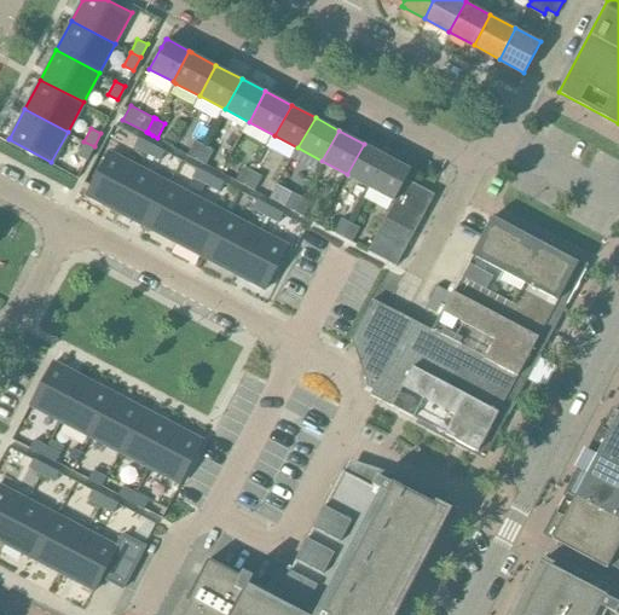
[(138,135),(133,146),(146,152),(151,143),(138,135)]
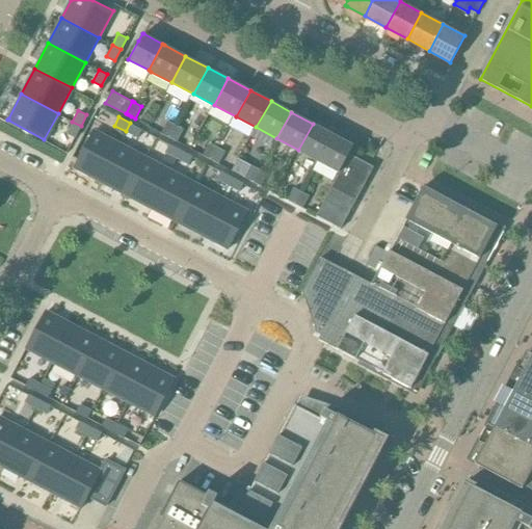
[(177,140),(183,128),(167,120),(161,132),(177,140)]
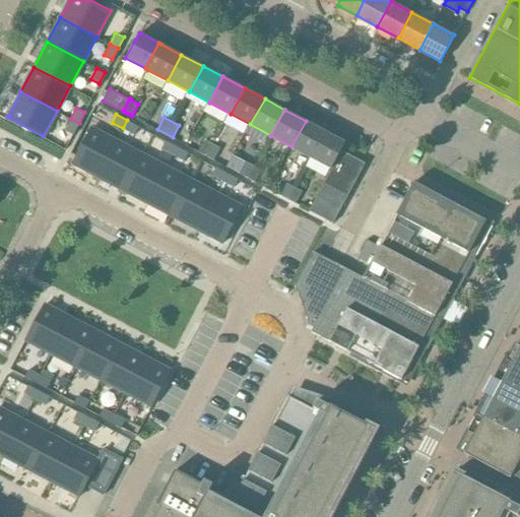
[(70,119),(65,130),(73,134),(79,123),(70,119)]
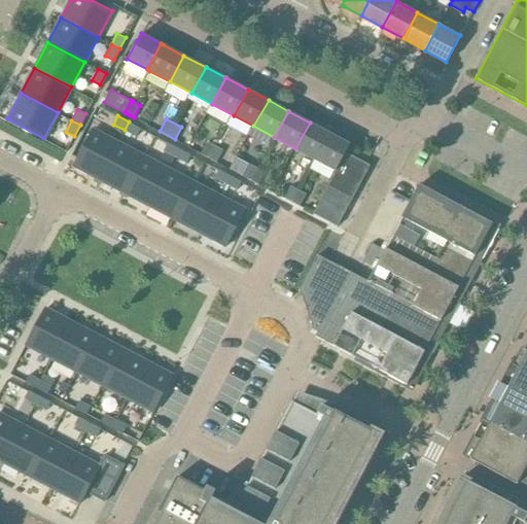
[(129,121),(125,130),(136,136),(140,128),(129,121)]
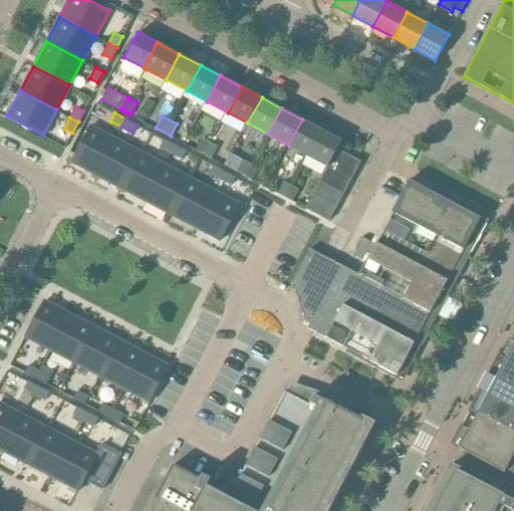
[(307,155),(321,130),(302,119),(288,145),(307,155)]
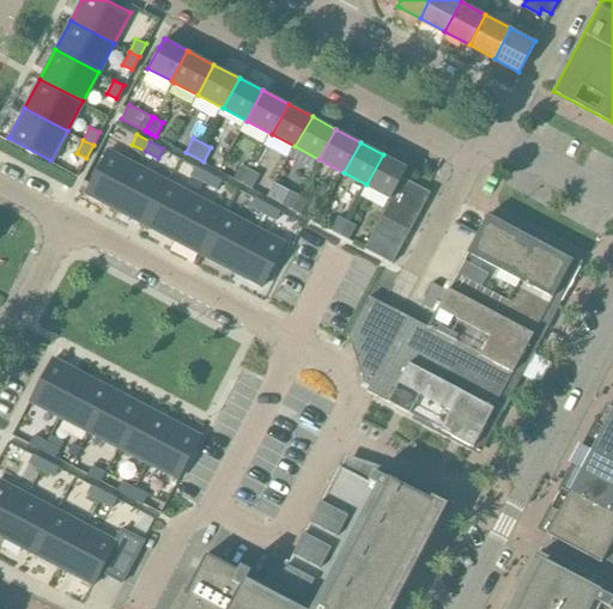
[(107,150),(86,192),(115,206),(138,164),(107,150)]
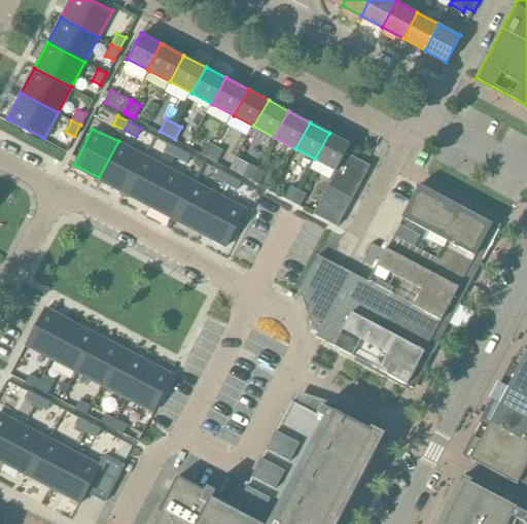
[(336,170),(346,151),(349,143),(329,133),(315,159),(336,170)]
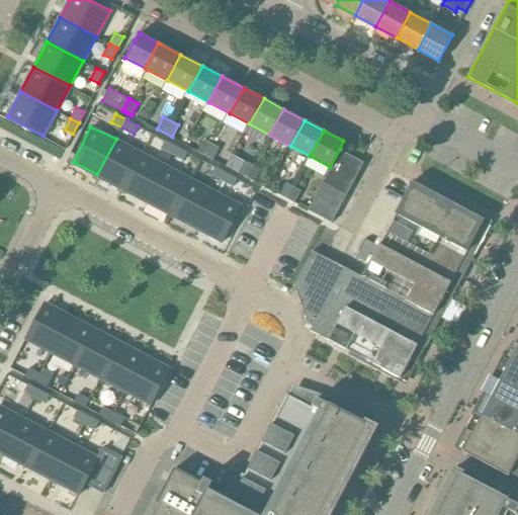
[(197,150),(212,158),(219,146),(203,138),(197,150)]
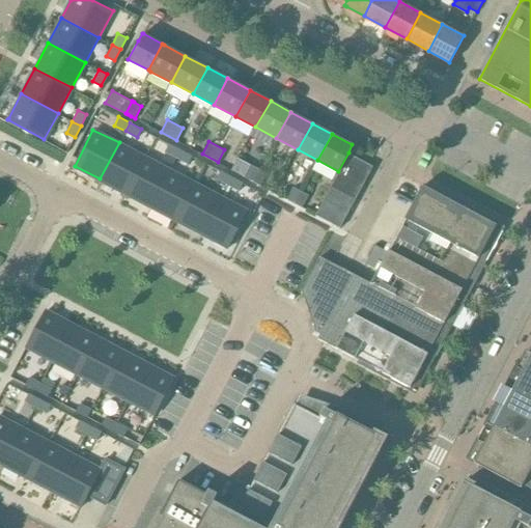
[(119,142),(100,178),(126,192),(144,157),(119,142)]
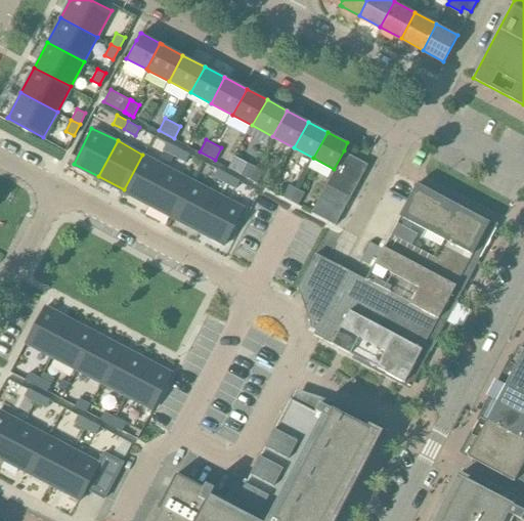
[(167,141),(163,149),(174,156),(178,147),(178,146),(167,141)]
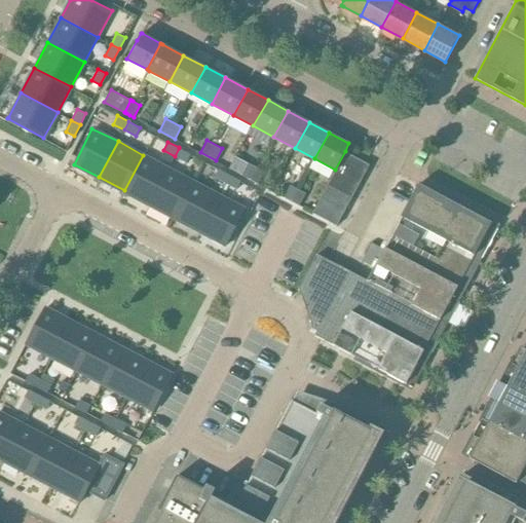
[(179,148),(175,156),(186,161),(190,154),(190,153),(179,147),(179,148)]
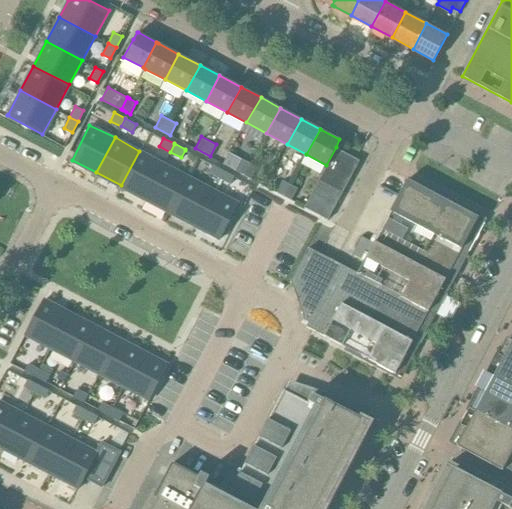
[(332,183),(343,189),(359,159),(336,147),(326,165),(320,177),(332,183)]
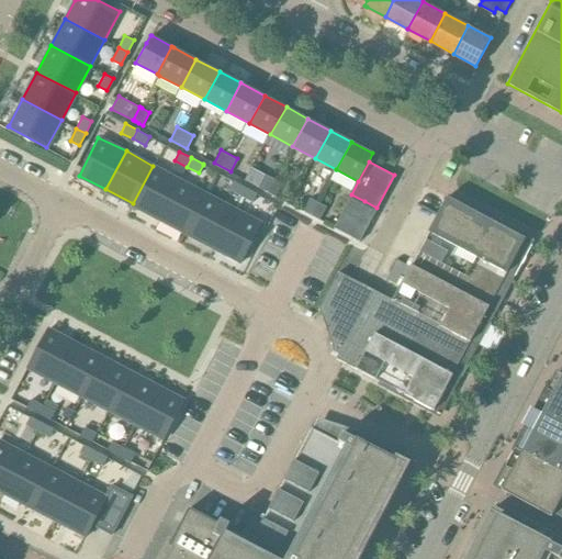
[(153,166),(133,203),(161,217),(180,180),(153,166)]
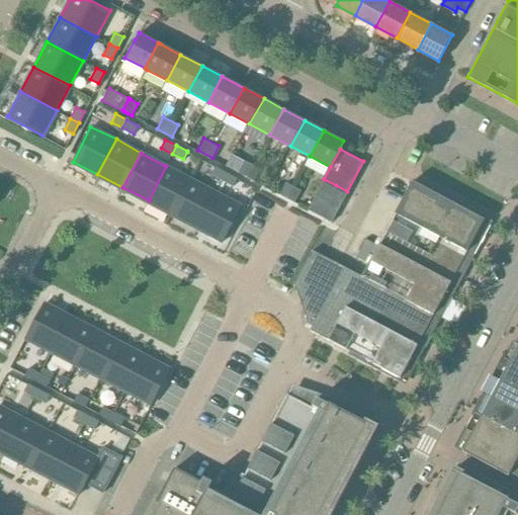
[(254,180),(254,179),(260,168),(245,160),(238,171),(254,180)]
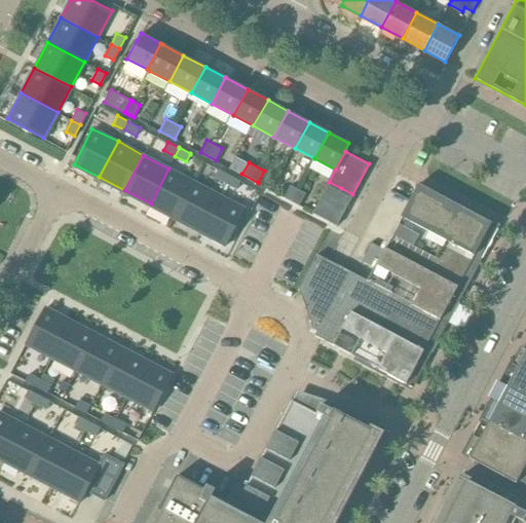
[(168,169),(151,203),(177,217),(195,183),(168,169)]
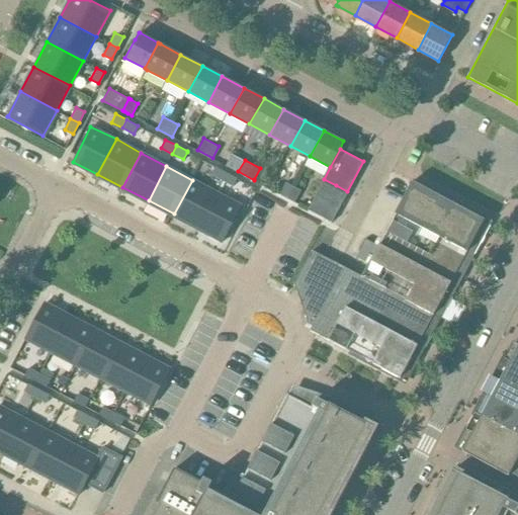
[(214,166),(210,174),(222,179),(225,172),(226,171),(214,166)]
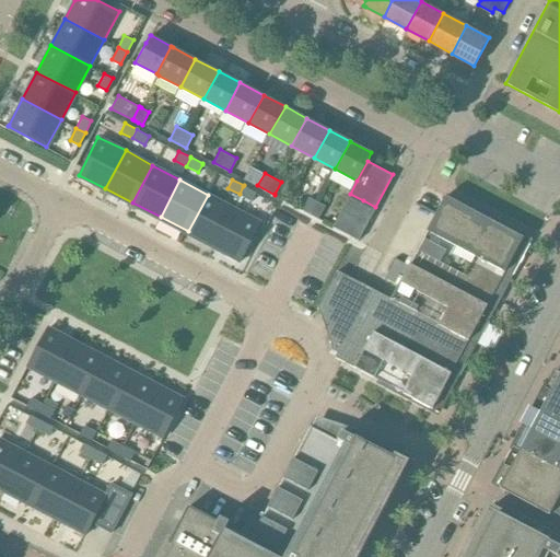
[(243,186),(240,194),(251,200),(255,192),(256,192),(244,185),(243,186)]
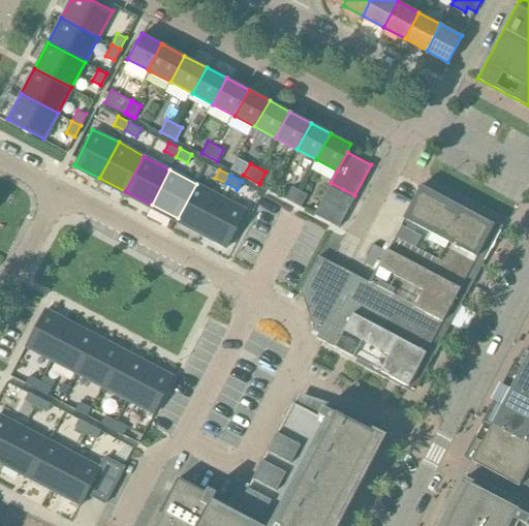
[(339,225),(354,195),(343,189),(331,183),(315,213),(339,225)]
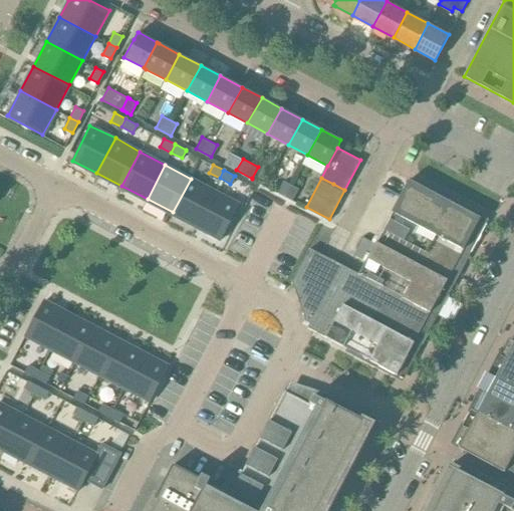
[(191,179),(173,212),(196,224),(214,191),(191,179)]
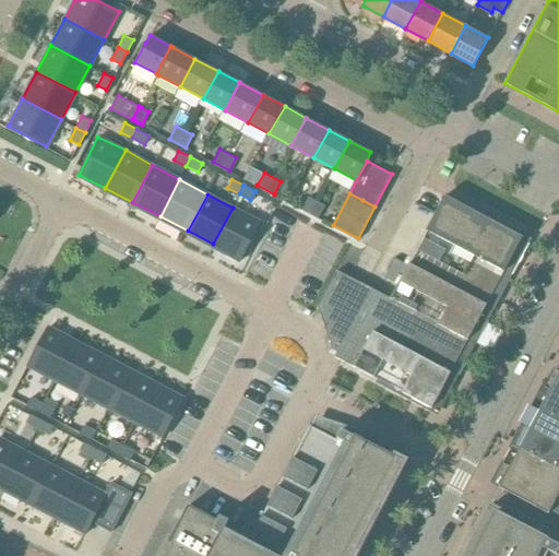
[(408,264),(485,306),(522,236),(443,194),(414,252),(408,264)]
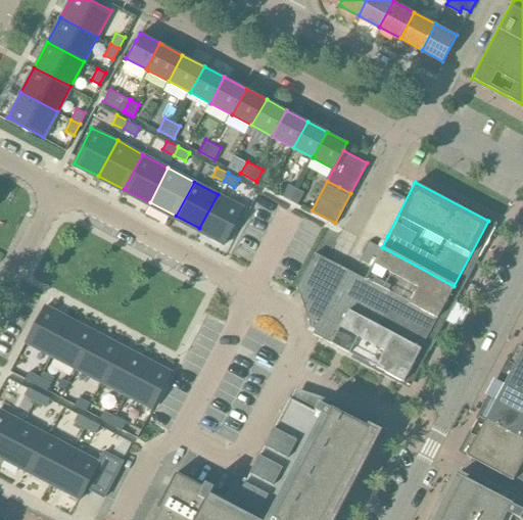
[(297,203),(303,191),(288,183),(282,195),(297,203)]
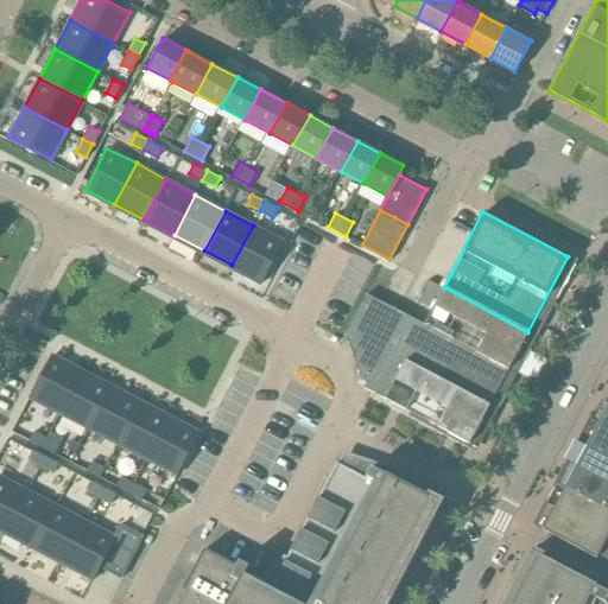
[(253,226),(232,265),(260,280),(282,241),(253,226)]
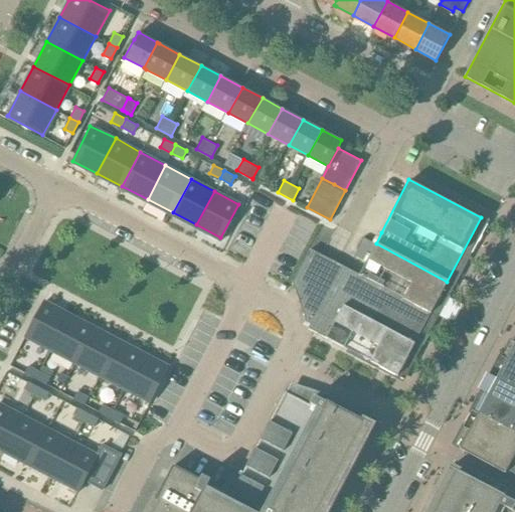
[(363,236),(354,253),(367,261),(376,243),(363,236)]
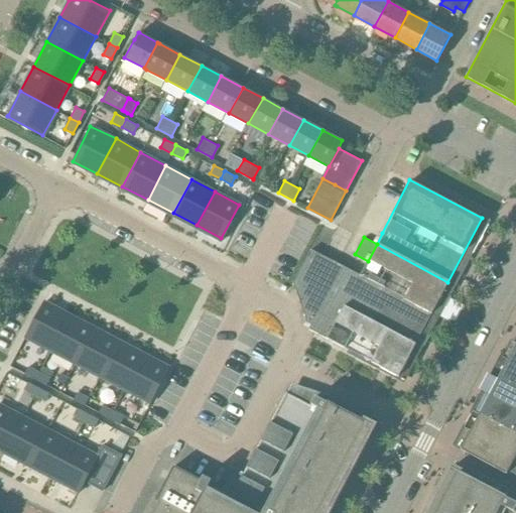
[(431,312),(447,282),(377,244),(361,274),(431,312)]
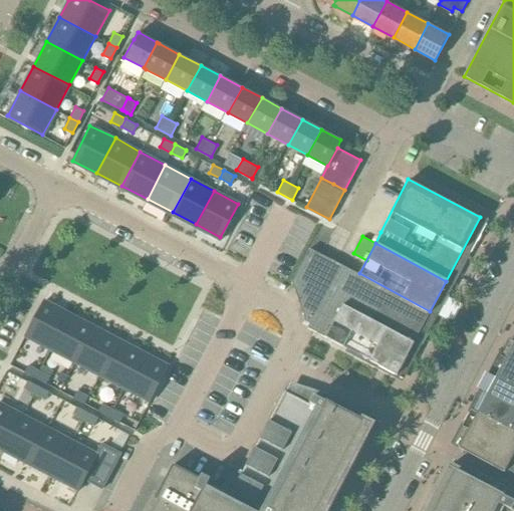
[(293,278),(291,281),(293,282),(294,288),(296,294),(298,299),(304,318),(304,319),(309,322),(307,326),(313,329),(325,335),(327,336),(332,339),(369,359),(397,373),(417,336),(430,311),(359,273),(329,257),(321,253),(318,252),(311,249),(309,248),(293,278)]
